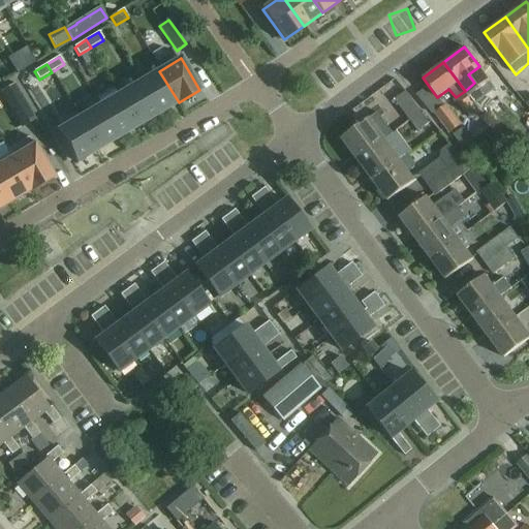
[(158,115),(179,102),(159,71),(139,83),(158,115)]
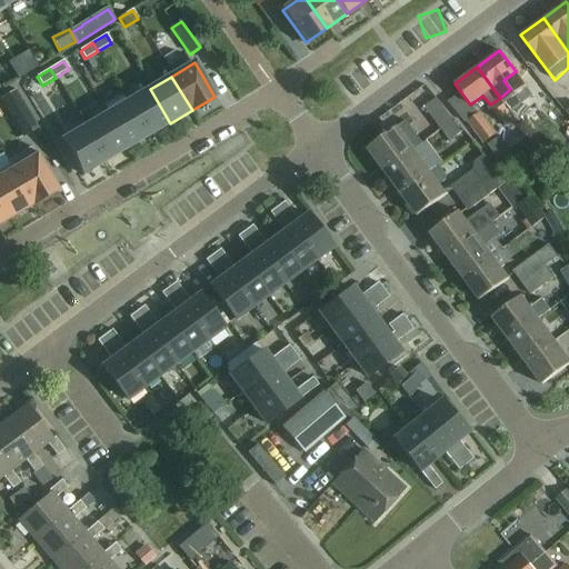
[(0,115),(23,101),(17,89),(0,99),(0,115)]
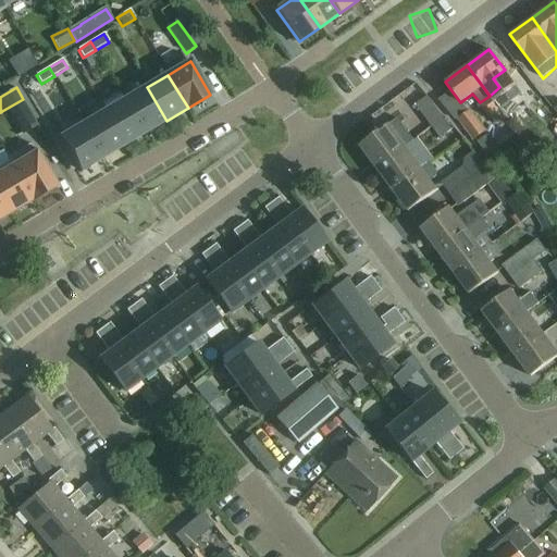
[(145,133),(166,121),(147,87),(125,100),(145,133)]
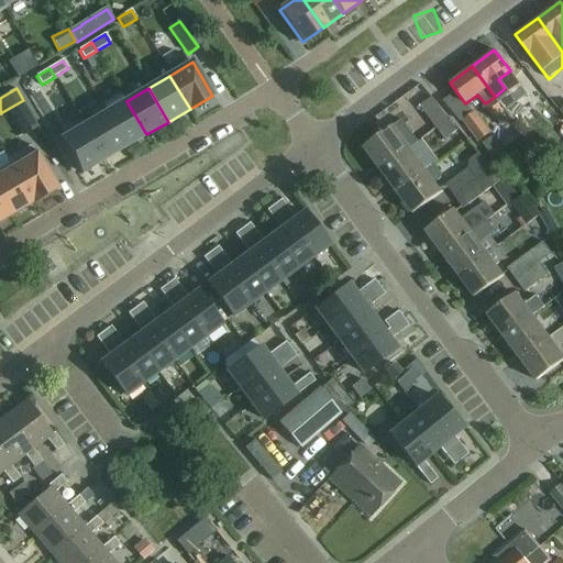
[(435,128),(446,119),(430,97),(419,106),(435,128)]
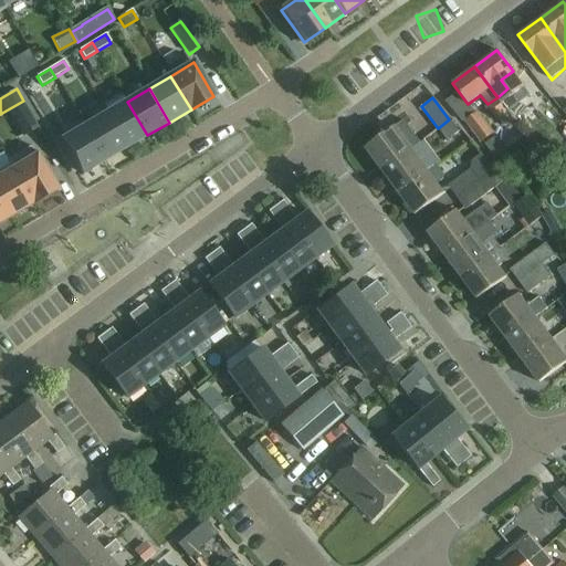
[(488,104),(486,105),(496,119),(507,112),(498,97),(488,104)]
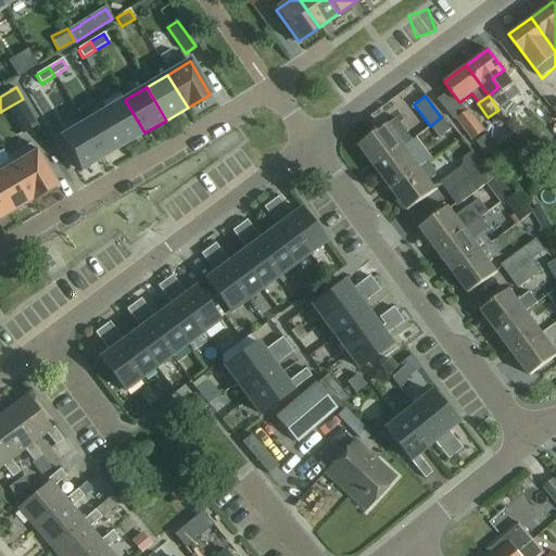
[(124,146),(144,133),(125,100),(104,112),(124,146)]
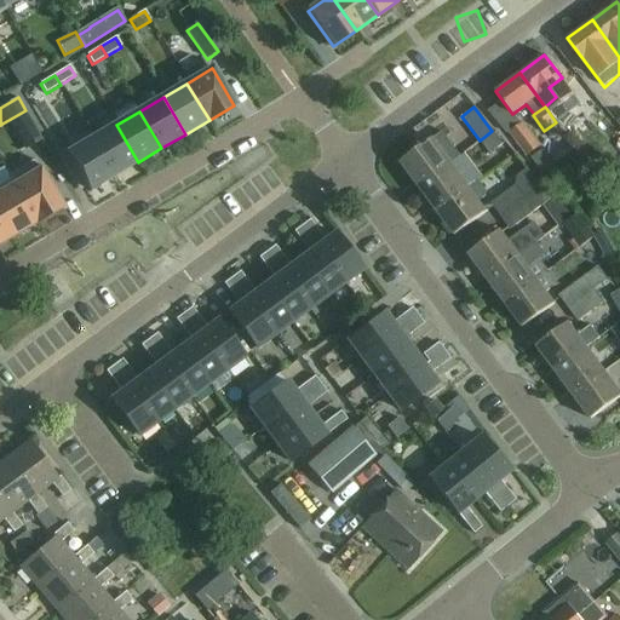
[(41,139),(26,113),(9,122),(24,149),(41,139)]
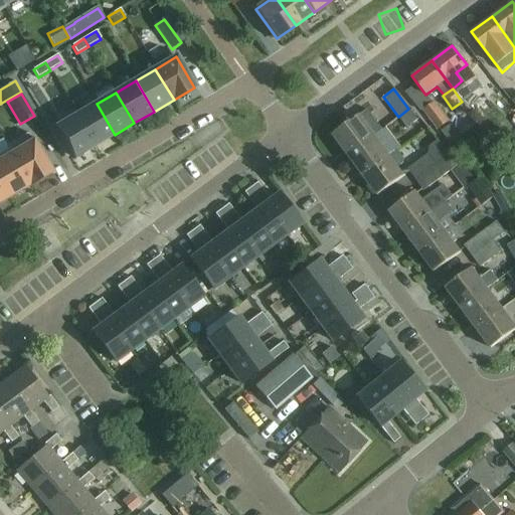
[(450,122),(435,101),(422,110),(438,131),(450,122)]
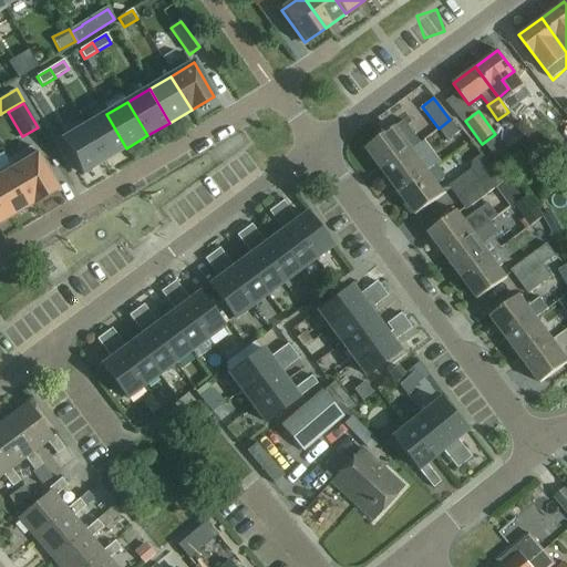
[(104,162),(126,148),(106,114),(84,127),(104,162)]
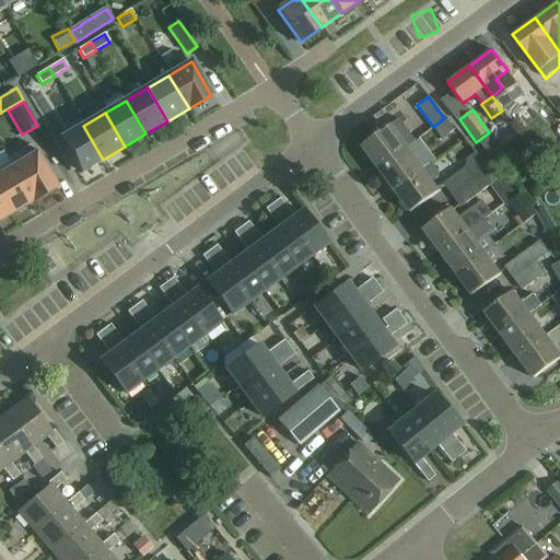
[(444,118),(433,127),(441,139),(453,130),(444,118)]
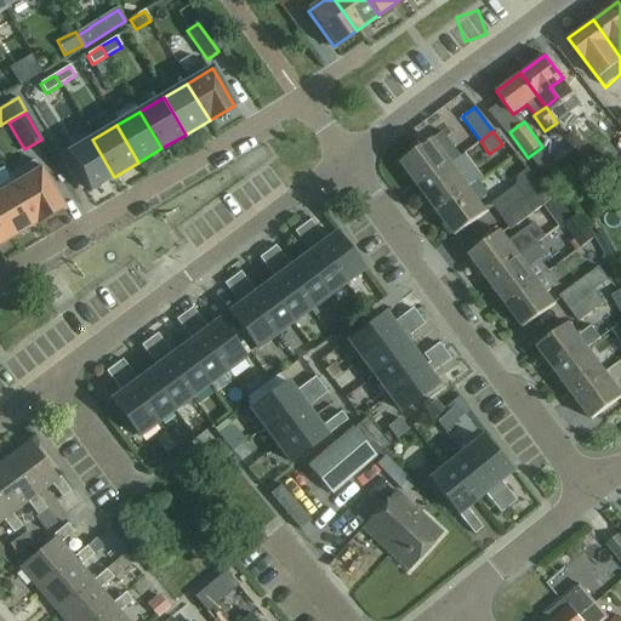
[(442,132),(432,140),(400,163),(419,187),(450,164),(460,157),(442,132)]
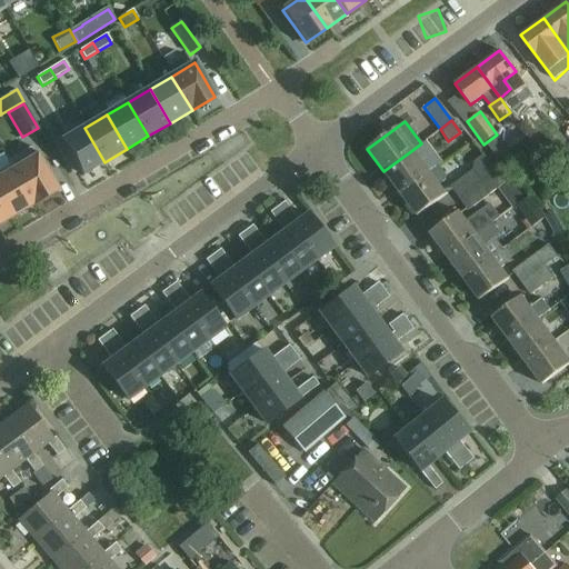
[(82,176),(105,162),(85,128),(61,141),(82,176)]
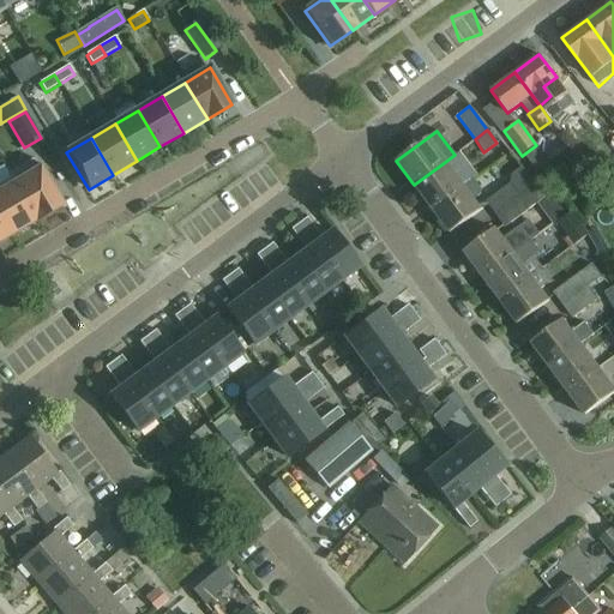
[(7,174),(11,179),(12,178),(37,220),(61,205),(34,158),(7,174)]
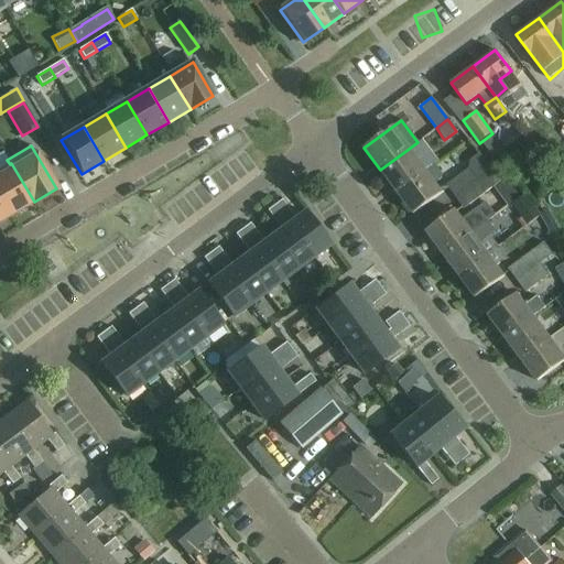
[(409,149),(380,170),(397,193),(425,171),(409,149)]
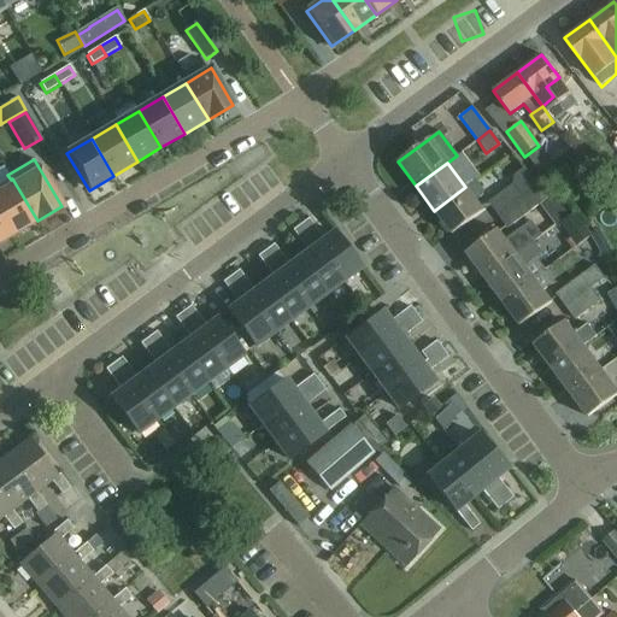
[(515,175),(513,183),(488,201),(498,215),(540,183),(526,166),(515,175)]
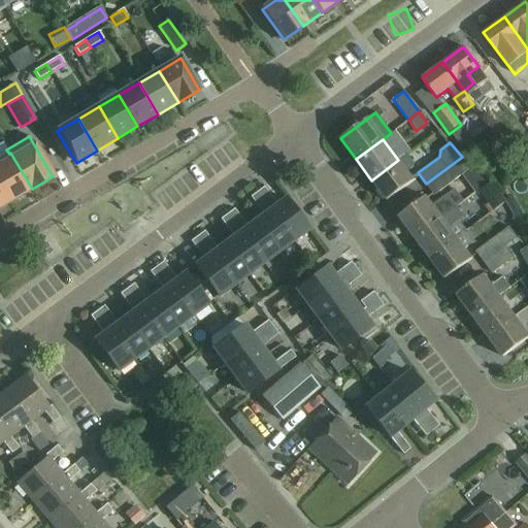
[(0,159),(0,178),(12,200),(32,189),(10,153),(9,154),(0,159)]
